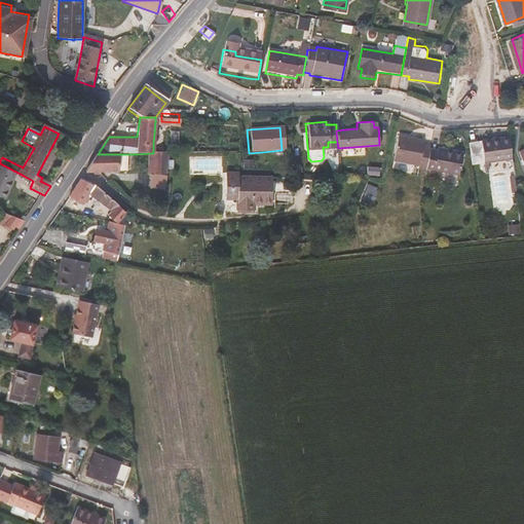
[(428,164),(432,146),(433,144),(424,142),(424,137),(399,133),(394,160),(419,163),(419,167),(428,169),(428,164)]
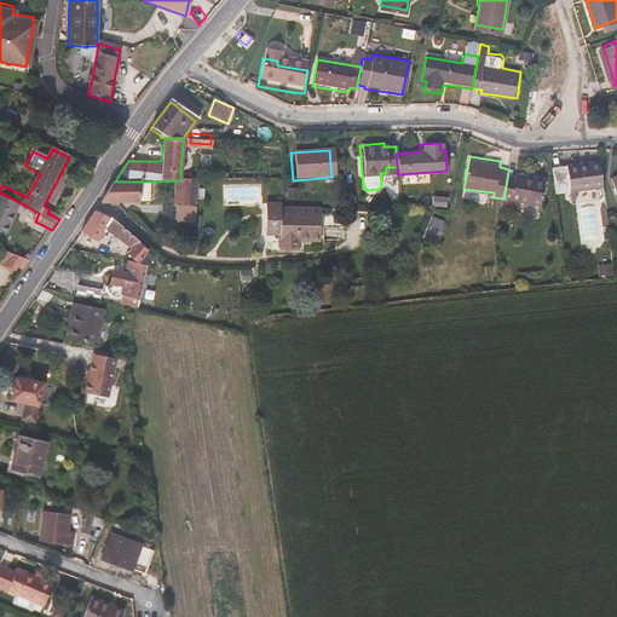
[(607,182),(606,171),(604,156),(589,157),(557,161),(552,162),(554,176),(557,188),(572,185),(575,185),(576,185),(607,182)]
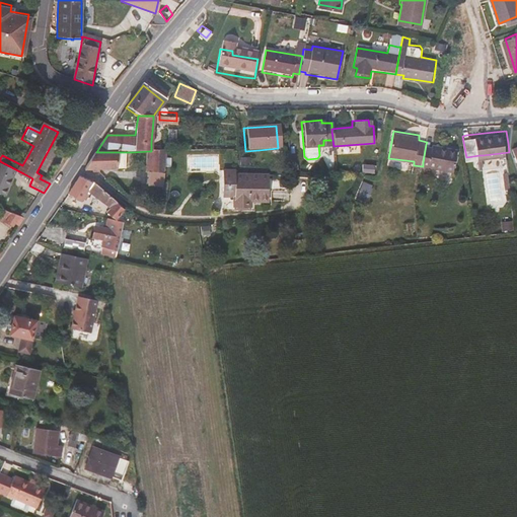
[(334,146),(333,140),(323,140),(323,145),(329,145),(329,149),(334,149),(334,146)]
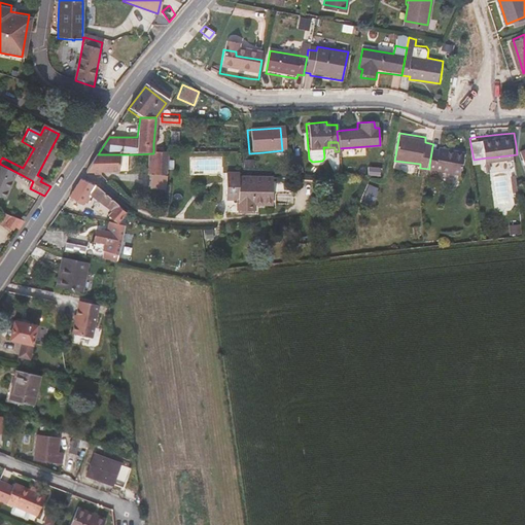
[(462,171),(466,149),(441,145),(440,147),(432,146),(429,165),(462,171)]
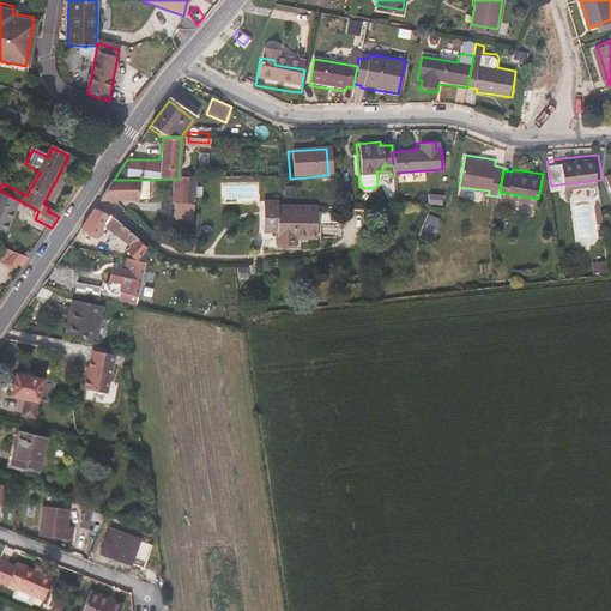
[(197,221),(195,177),(181,179),(180,213),(180,219),(197,221)]
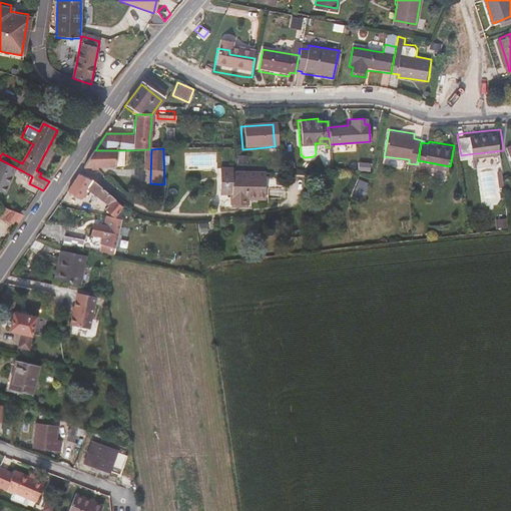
[(121,157),(122,150),(95,150),(84,167),(91,168),(121,168),(121,166),(121,157)]
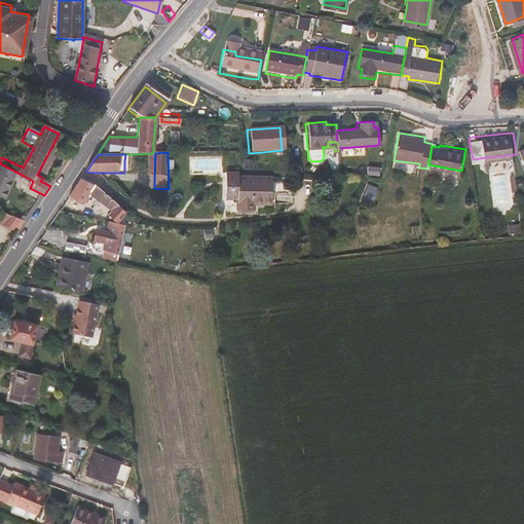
[(15,193),(24,176),(4,166),(2,171),(0,169),(0,196),(8,200),(12,192),(15,193)]
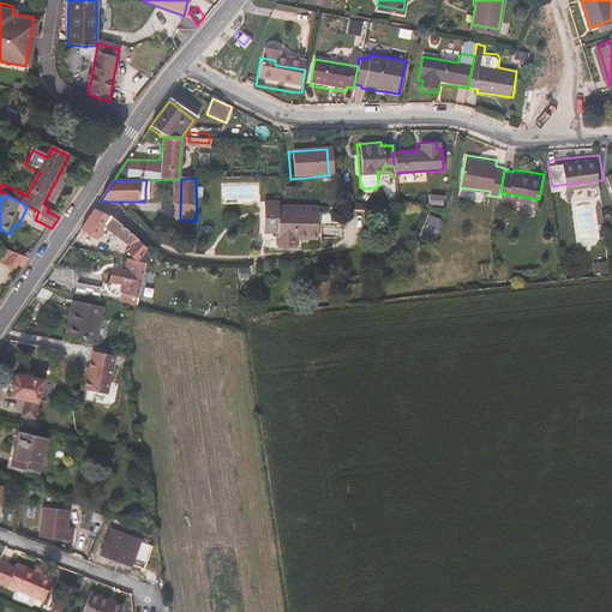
[(280,208),(279,199),(267,199),(268,209),(280,208)]
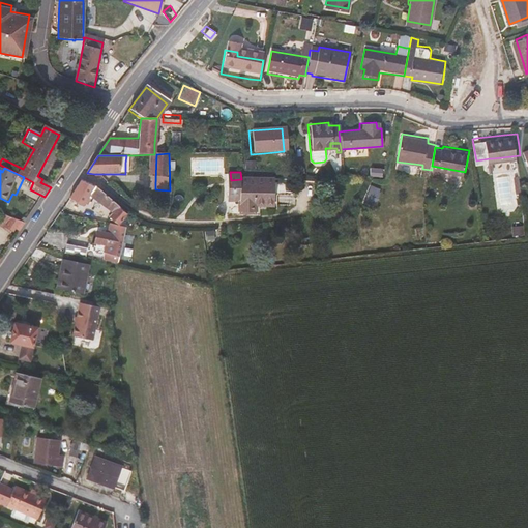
[(279,199),(275,173),(257,174),(257,177),(241,179),(231,180),(233,200),(244,198),(245,209),(263,208),(262,201),(279,199)]
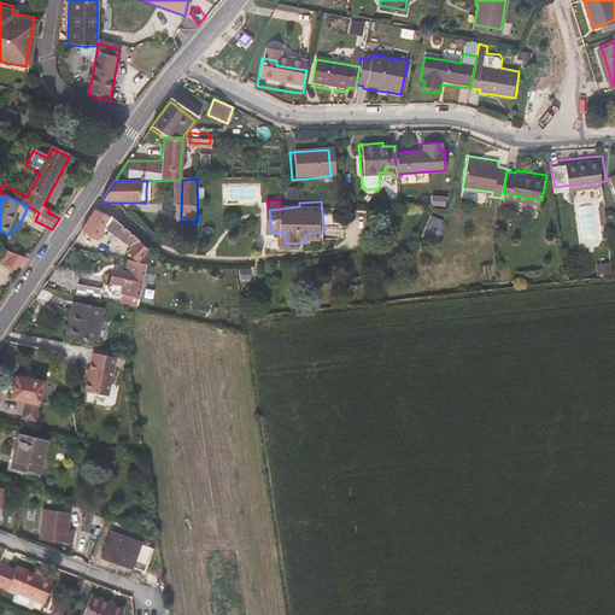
[(127,228),(117,220),(98,208),(85,229),(89,232),(101,238),(107,228),(127,246),(123,250),(132,258),(134,258),(145,246),(142,244),(127,228)]
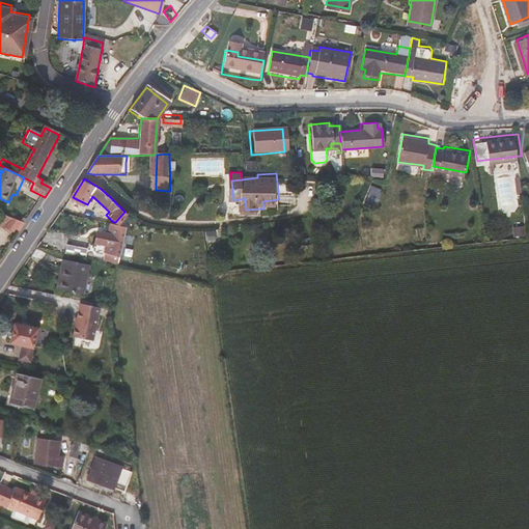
[(27,224),(6,216),(1,225),(16,232),(19,228),(23,230),(27,224)]
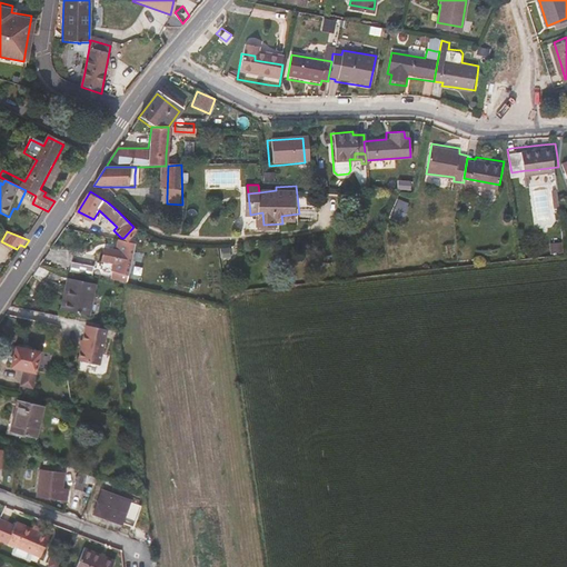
[(130,266),(133,240),(123,238),(121,238),(118,237),(116,251),(107,250),(105,267),(113,268),(112,276),(128,278),(130,266)]
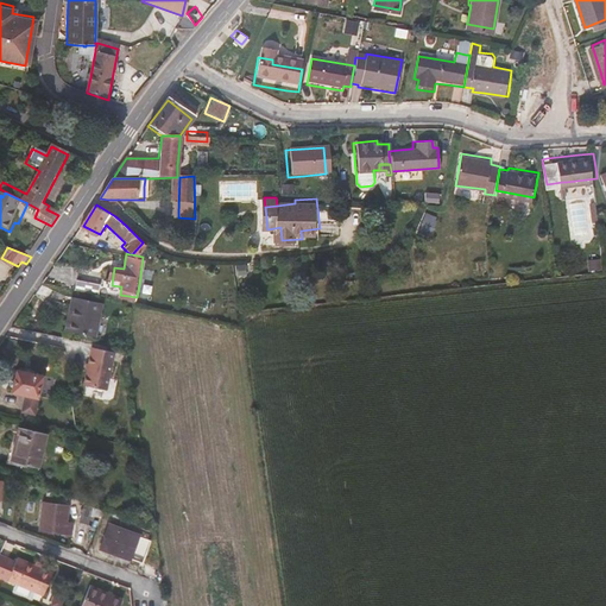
[(101,294),(102,284),(79,278),(77,289),(101,294)]
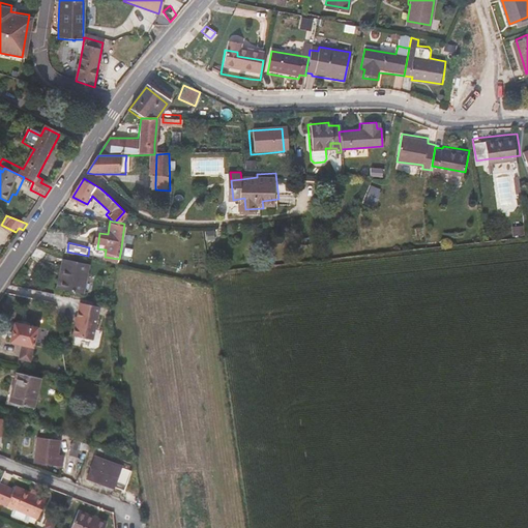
[(86,292),(92,263),(65,258),(62,274),(66,274),(63,288),(86,292)]
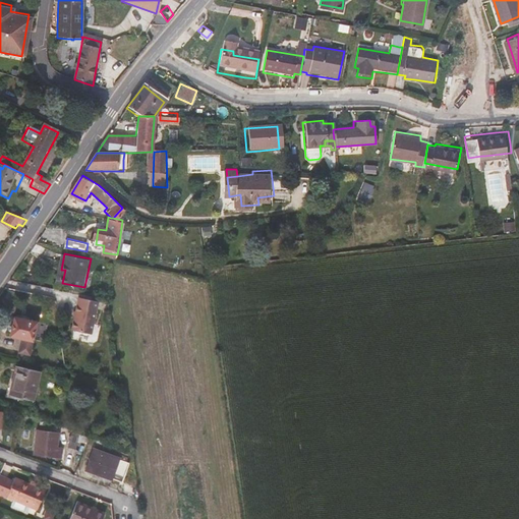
[(93,332),(96,313),(98,298),(79,295),(77,306),(73,328),(93,332)]
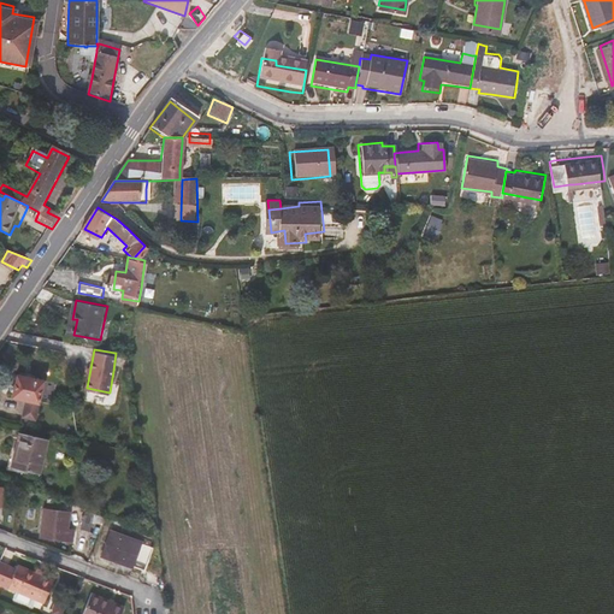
[(45,406),(48,383),(22,378),(18,400),(34,403),(45,406)]
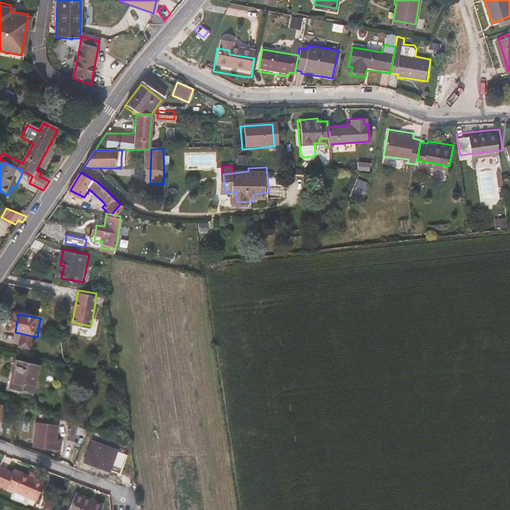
[(34,351),(37,337),(28,335),(25,349),(34,351)]
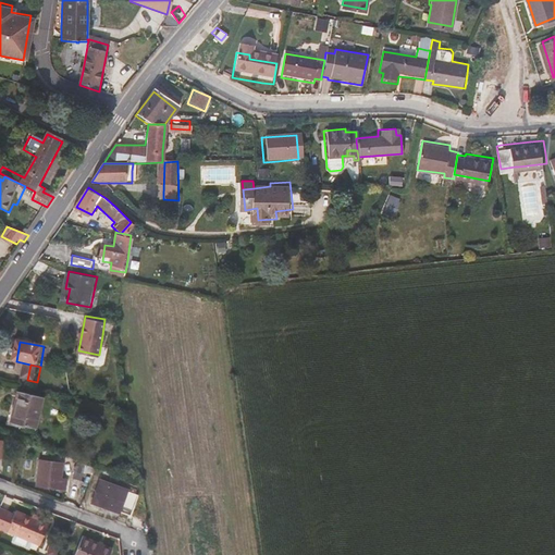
[(40,431),(47,399),(22,395),(16,427),(40,431)]
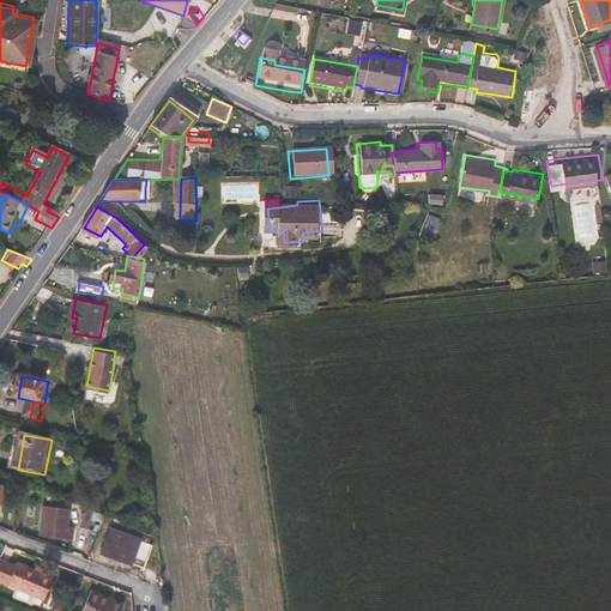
[(65,524),(66,507),(40,506),(38,519),(43,519),(42,533),(58,534),(70,536),(70,525),(65,524)]
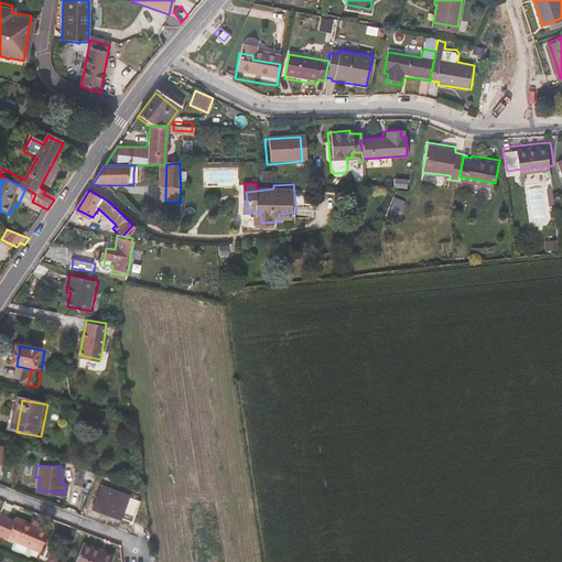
[(121,516),(129,494),(101,483),(93,506),(121,516)]
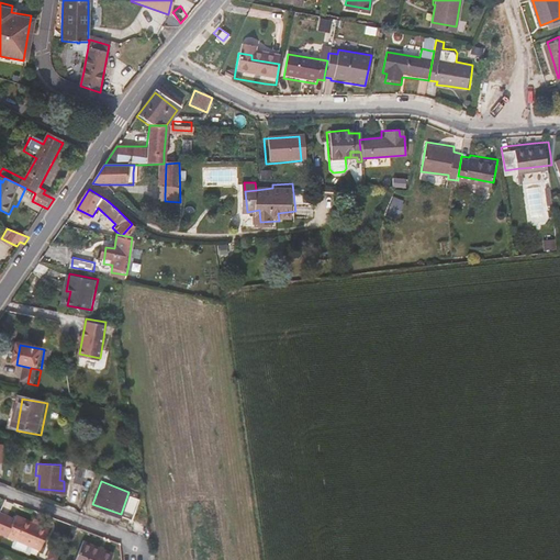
[(45,550),(53,529),(30,521),(29,519),(28,523),(21,540),(45,550)]
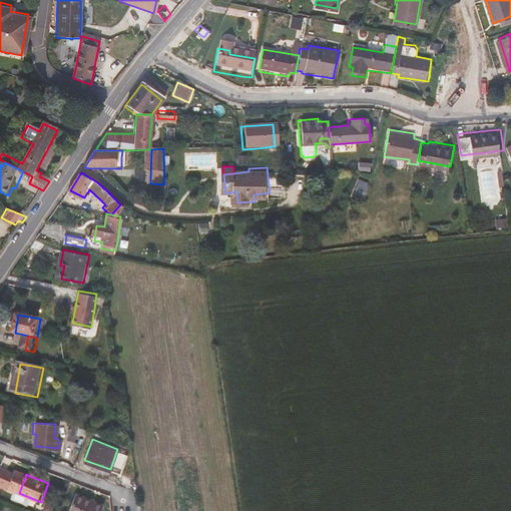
[(98,510),(102,503),(77,493),(69,510),(98,510)]
